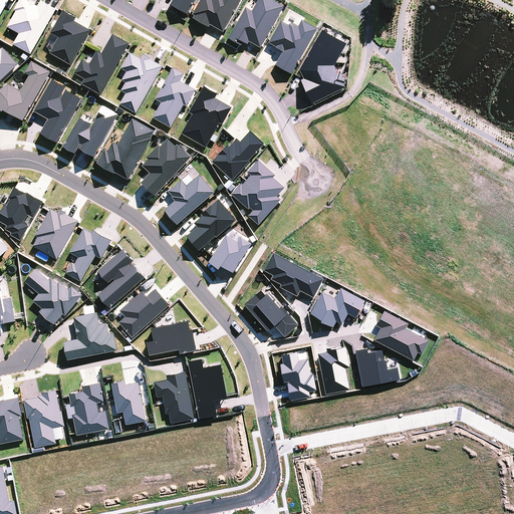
[(0,0),(0,15),(8,0),(12,0),(13,1),(13,0),(0,0)]
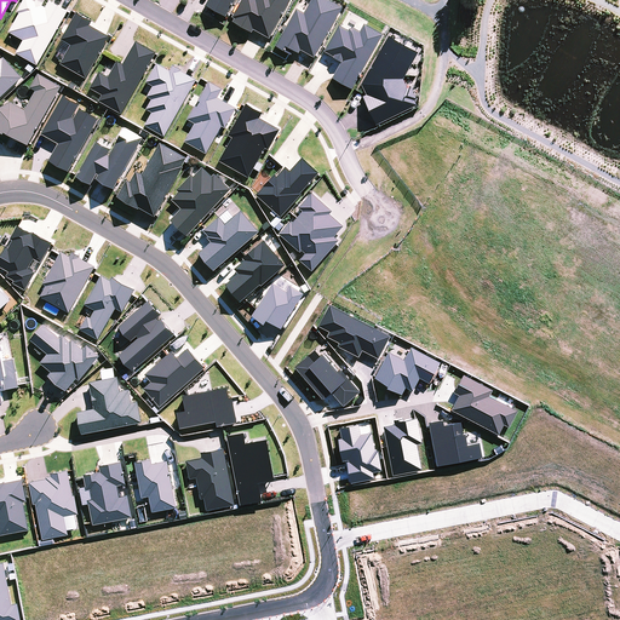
[(17,52),(38,64),(68,11),(69,10),(50,0),(49,0),(46,6),(42,5),(45,3),(39,0),(35,0),(35,1),(34,0),(23,0),(17,11),(19,12),(10,32),(24,40),(17,52)]
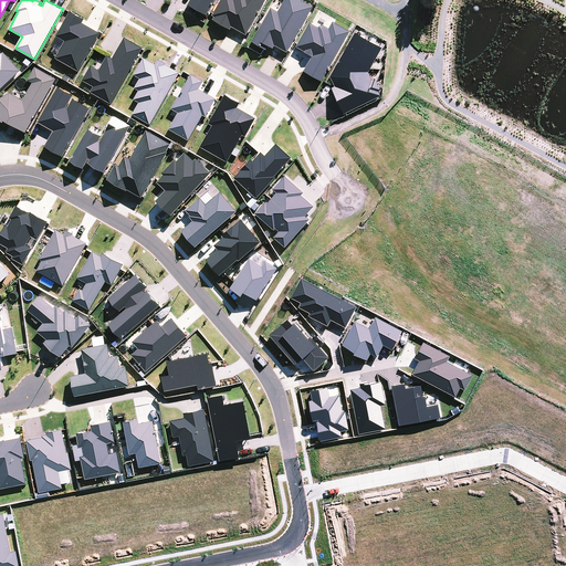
[(207,16),(215,0),(190,0),(188,6),(207,16)]
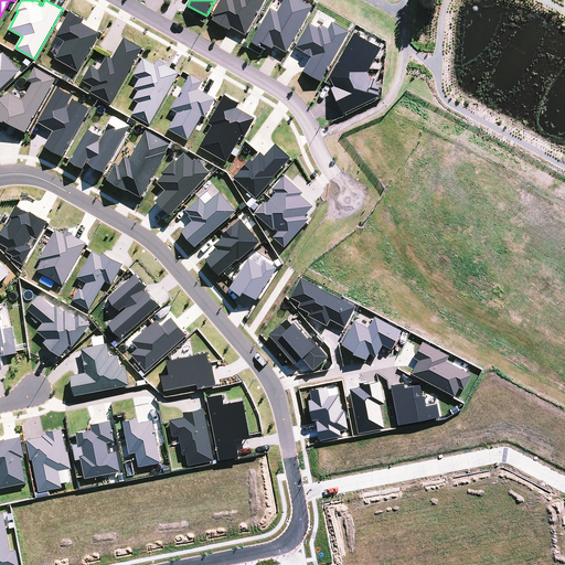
[(246,35),(266,0),(220,0),(212,16),(214,17),(213,20),(230,30),(232,27),(246,35)]
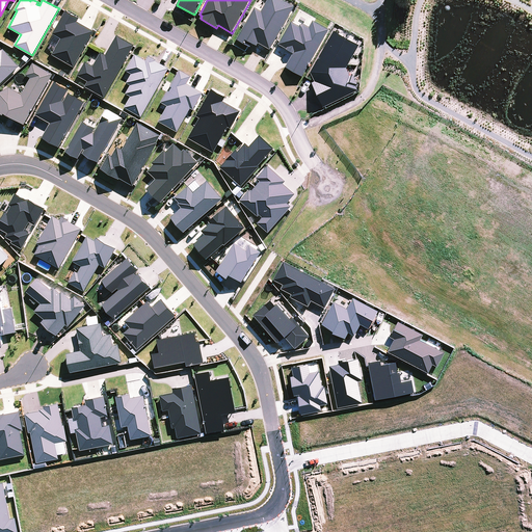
[(270,49),(295,6),(283,0),(268,0),(262,11),(255,7),(237,40),(243,43),(245,40),(257,46),(259,43),(270,49)]
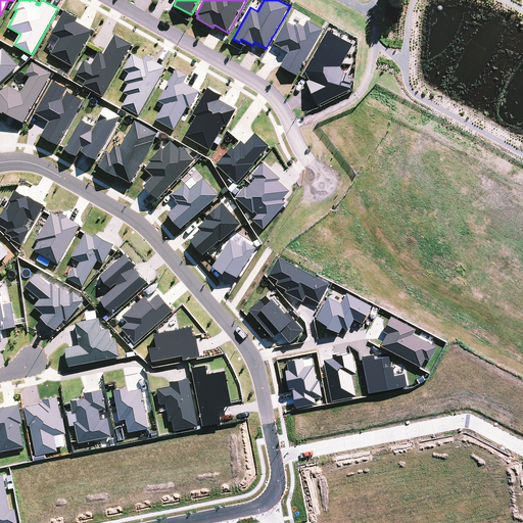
[(51,53),(73,65),(93,31),(76,20),(78,17),(65,9),(64,10),(52,33),(60,38),(51,53)]
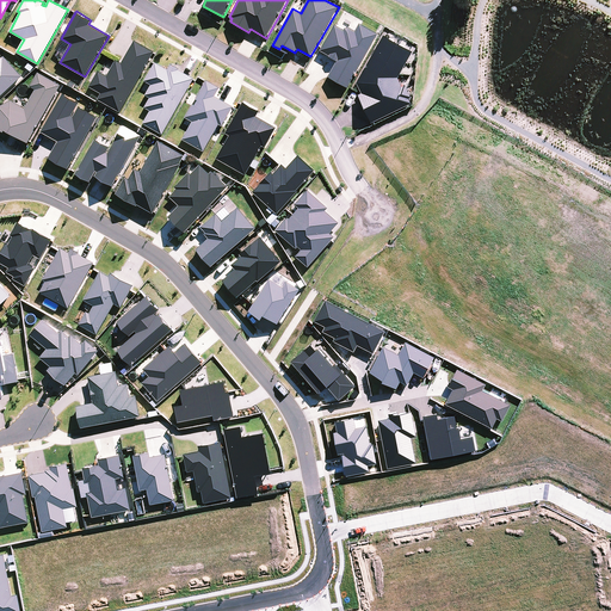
[(347,88),(378,34),(360,23),(356,31),(350,28),(345,29),(344,30),(334,25),(320,50),(329,56),(338,61),(328,76),(347,88)]
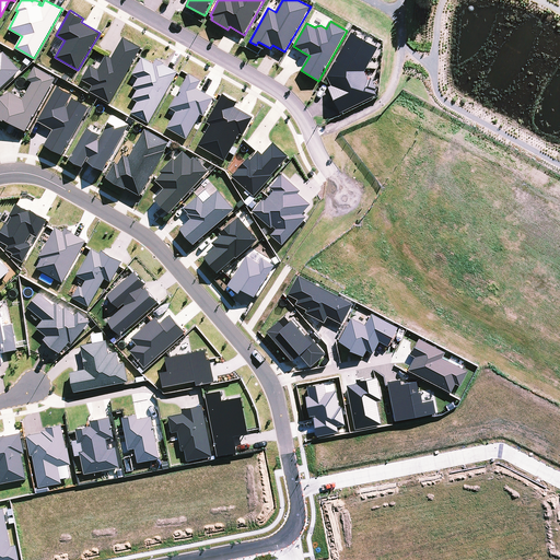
[(369,79),(364,71),(378,48),(352,32),(327,76),(331,85),(328,88),(340,113),(377,95),(375,91),(377,90),(371,78),(369,79)]
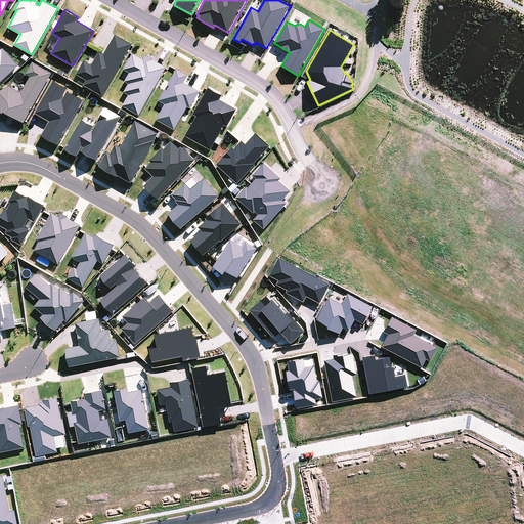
[(84,85),(102,95),(131,45),(132,44),(115,34),(103,53),(99,51),(91,64),(84,60),(76,74),(86,80),(84,85)]
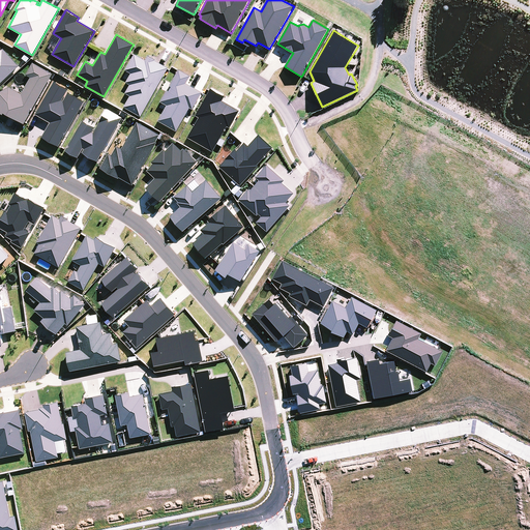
[(0,83),(20,65),(4,48),(0,51),(0,83)]
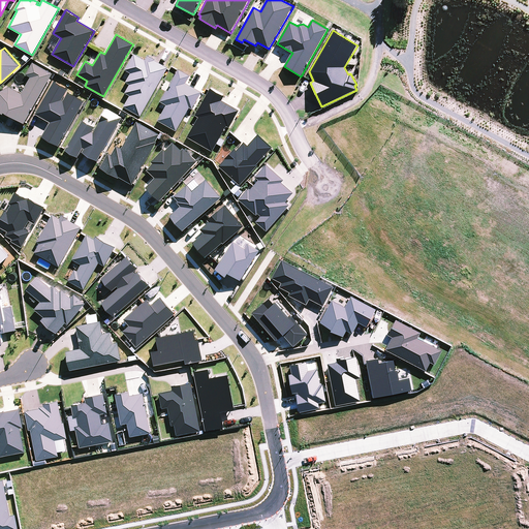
[(124,106),(141,116),(168,68),(155,60),(155,59),(148,55),(146,60),(134,54),(125,69),(131,73),(126,82),(130,84),(125,93),(130,96),(124,106)]
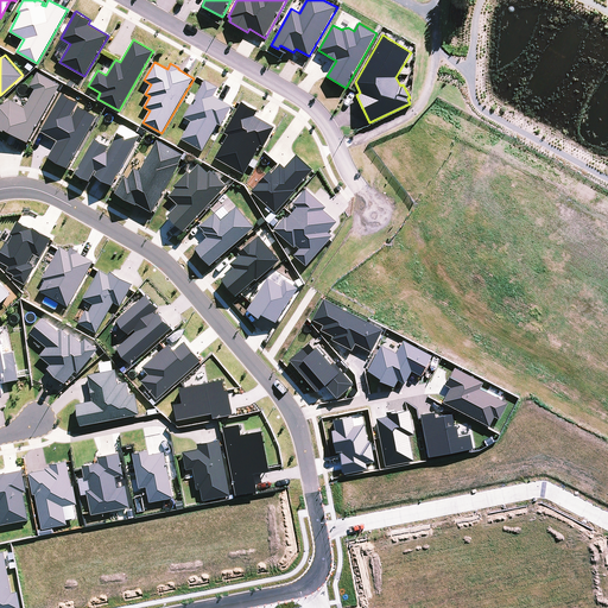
[(30,140),(61,84),(38,73),(30,86),(36,89),(25,108),(12,100),(0,105),(0,128),(6,132),(6,131),(29,143),(30,140)]
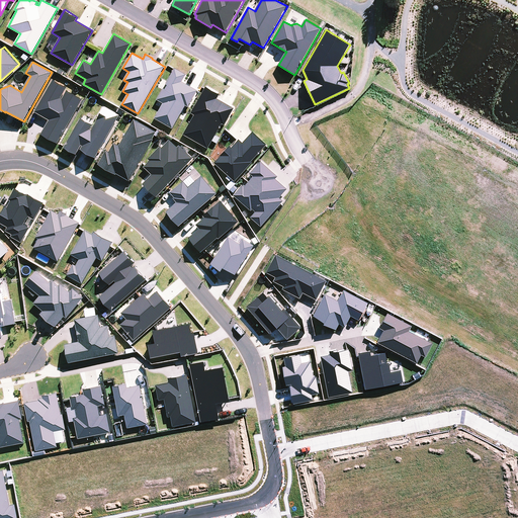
[(155,118),(173,128),(186,105),(189,107),(198,90),(182,82),(187,74),(175,68),(175,69),(166,84),(168,85),(166,90),(164,88),(158,99),(164,103),(155,118)]
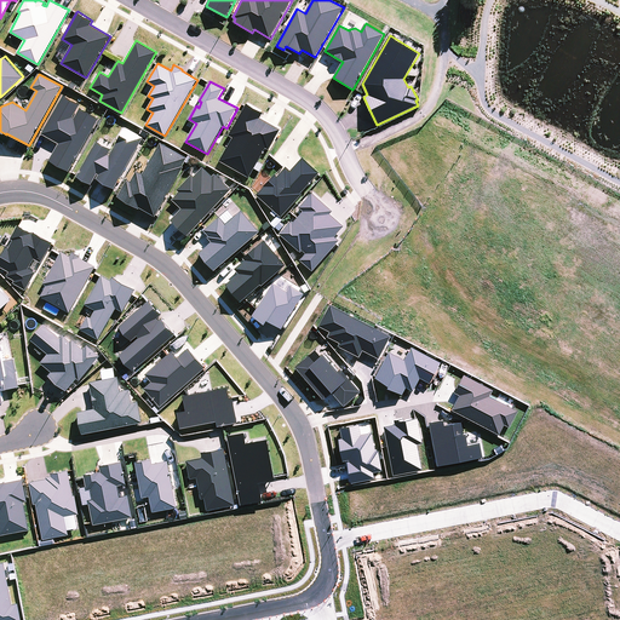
[(69,172),(99,119),(80,108),(81,104),(64,95),(42,133),(59,143),(50,160),(69,172)]
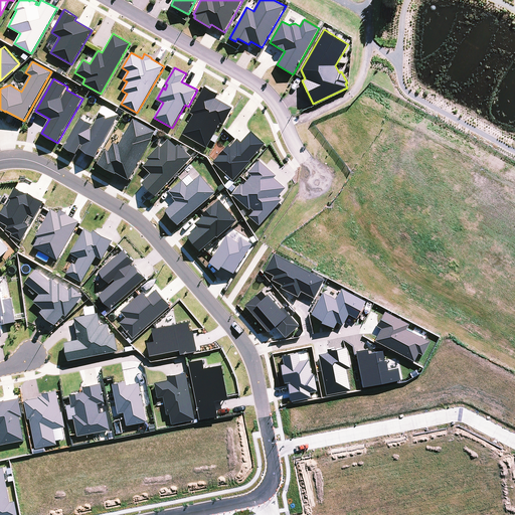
[(193,115),(182,134),(207,147),(221,123),(223,125),(233,108),(216,98),(219,94),(205,86),(190,113),(193,115)]
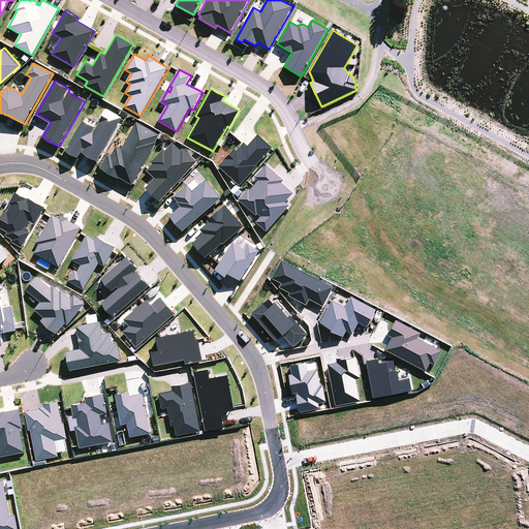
[(98,161),(123,117),(107,109),(94,132),(93,132),(95,127),(83,120),(65,151),(78,157),(84,149),(85,149),(83,152),(98,161)]
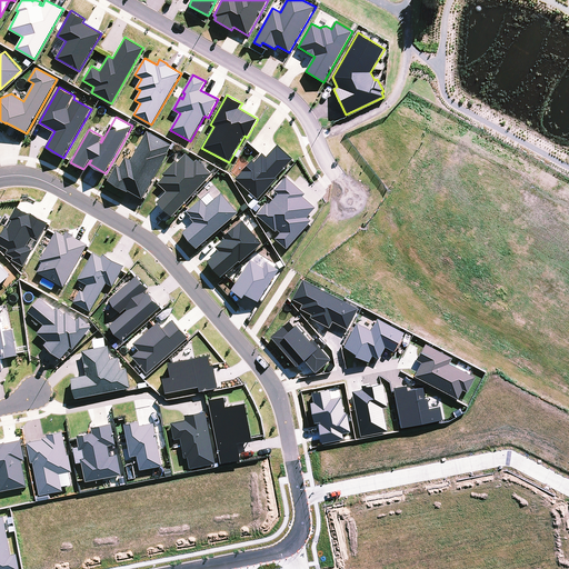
[(172,145),(148,131),(131,160),(126,157),(120,167),(117,165),(109,180),(128,191),(129,190),(143,199),(169,152),(168,152),(172,145)]
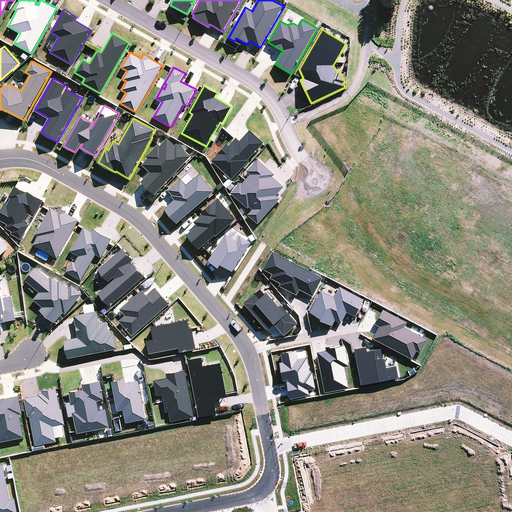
[(212,161),(232,179),(265,144),(250,130),(240,141),(237,138),(229,146),(227,144),(212,161)]
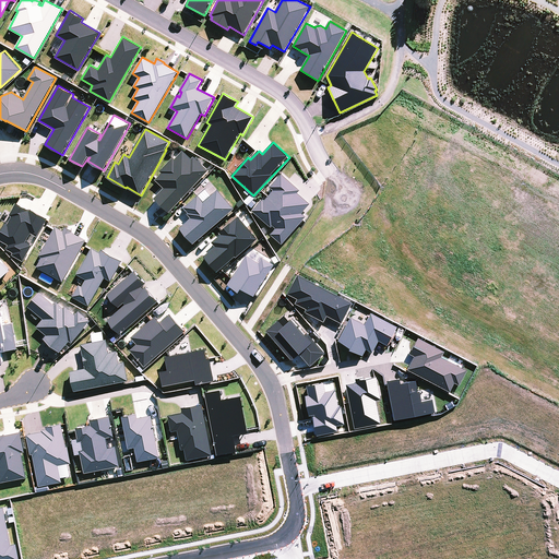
[(170,213),(209,170),(194,156),(192,158),(183,151),(175,159),(174,157),(161,171),(162,173),(156,179),(164,188),(154,198),(170,213)]
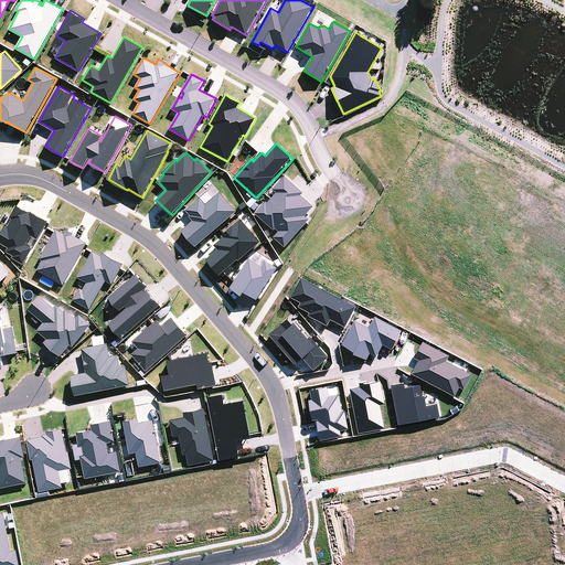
[(273,236),(284,246),(306,222),(308,219),(305,215),(313,205),(300,194),(302,191),(284,176),(273,189),(276,192),(270,198),(266,203),(264,201),(254,213),(274,230),(275,227),(278,230),(273,236)]
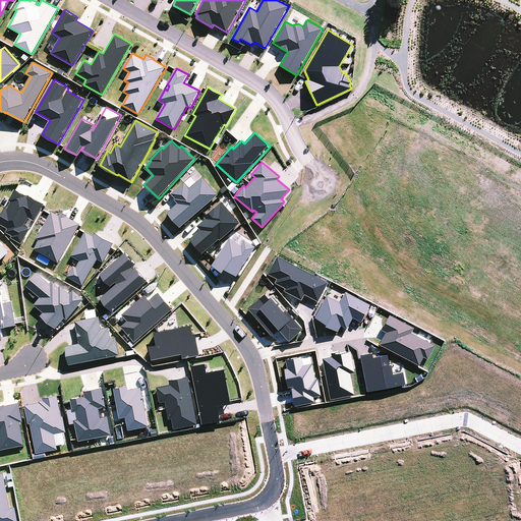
[(180,227),(219,194),(204,176),(190,187),(185,182),(173,191),(172,193),(176,198),(175,199),(178,204),(168,213),(180,227)]
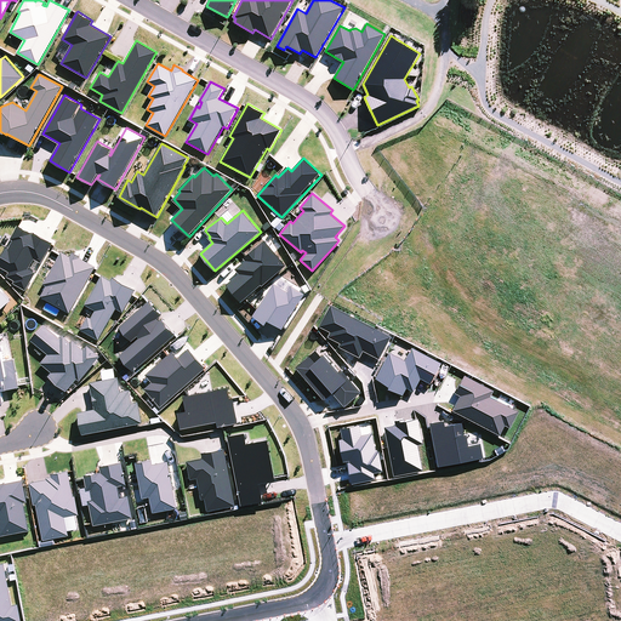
[(43,263),(53,244),(34,233),(33,233),(20,226),(11,239),(15,240),(9,249),(6,248),(0,258),(0,266),(10,272),(7,275),(16,280),(15,283),(27,290),(36,273),(29,268),(35,258),(43,263)]
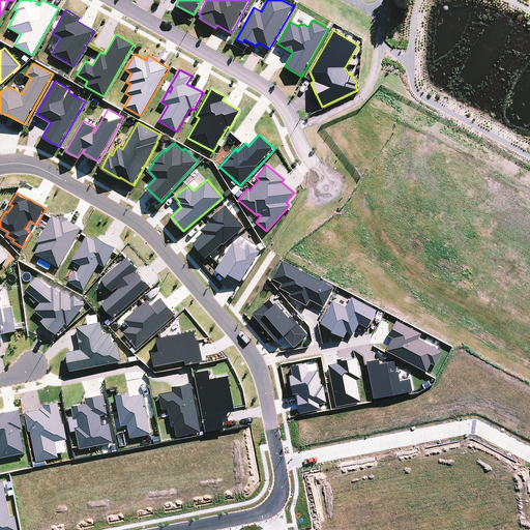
[(224,244),(244,227),(226,205),(218,211),(208,219),(210,223),(201,230),(205,233),(194,243),(206,258),(223,243),(224,244)]
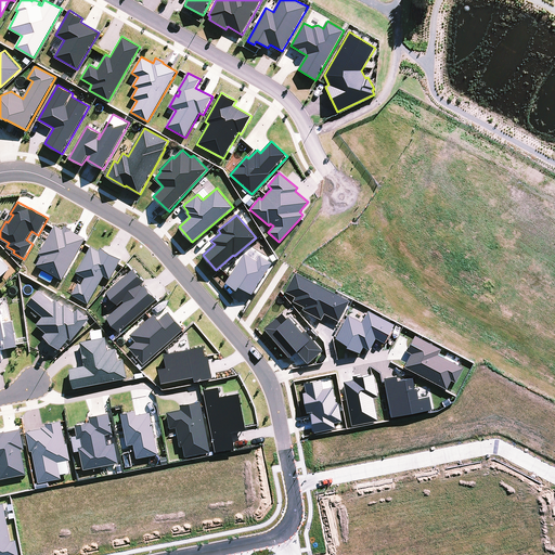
[(63,280),(86,239),(73,231),(73,229),(65,224),(63,229),(55,224),(39,254),(42,256),(37,265),(63,280)]
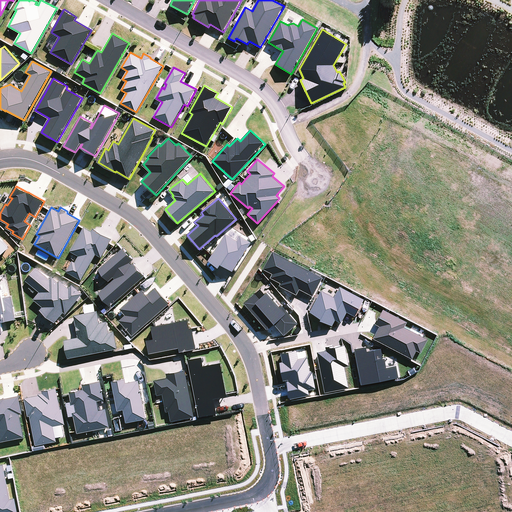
[(92,231),(84,227),(71,251),(79,256),(76,262),(73,261),(67,271),(82,280),(96,254),(102,257),(112,239),(93,228),(92,231)]
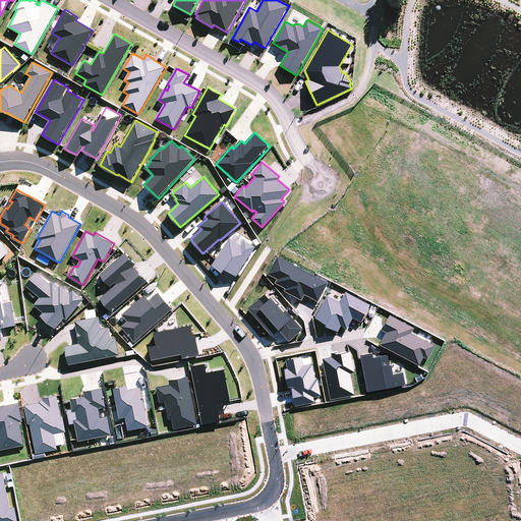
[(237,276),(256,246),(245,239),(241,245),(230,237),(213,265),(223,272),(225,269),(237,276)]
